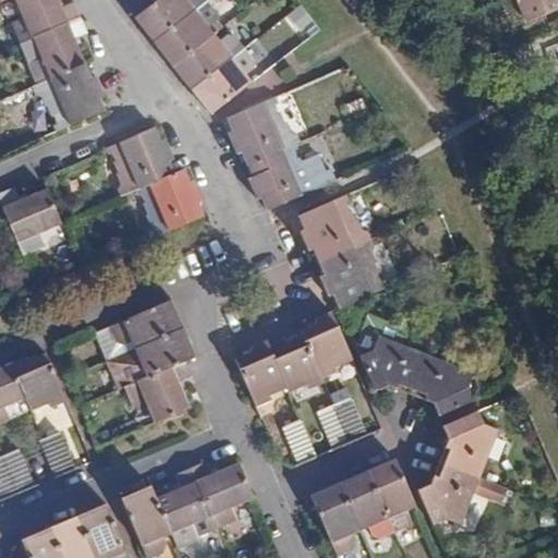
[(59,0),(4,0),(0,2),(0,5),(8,24),(11,24),(21,44),(81,17),(74,2),(62,8),(59,0)]
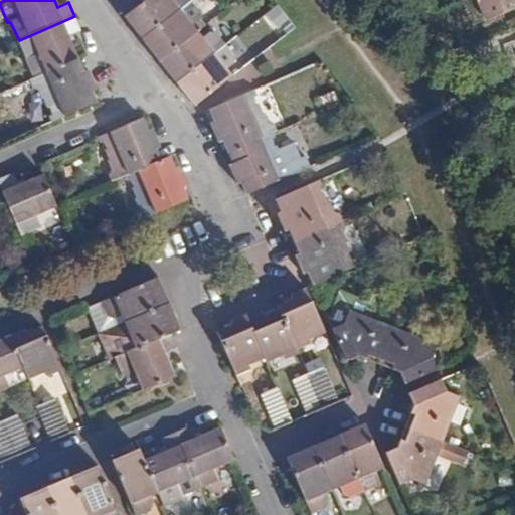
[(126,17),(147,0),(122,0),(116,5),(126,17)]
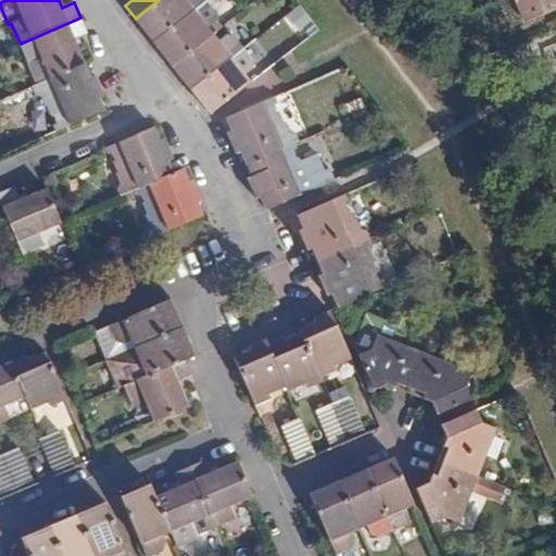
[(154,42),(205,1),(204,0),(159,0),(136,19),(146,32),(154,42)]
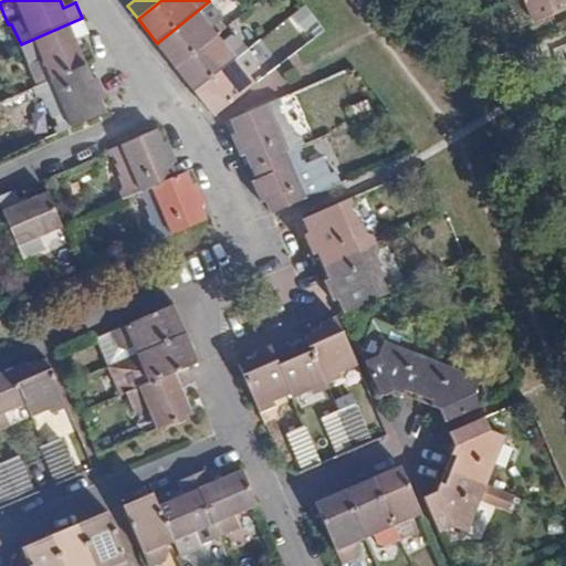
[(533,21),(523,0),(515,0),(509,3),(519,27),(533,21)]
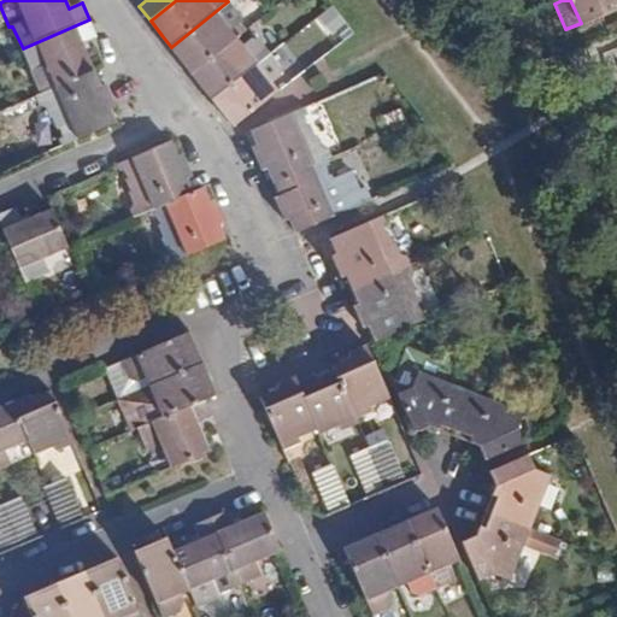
[(616,0),(570,0),(581,23),(616,7),(616,0)]
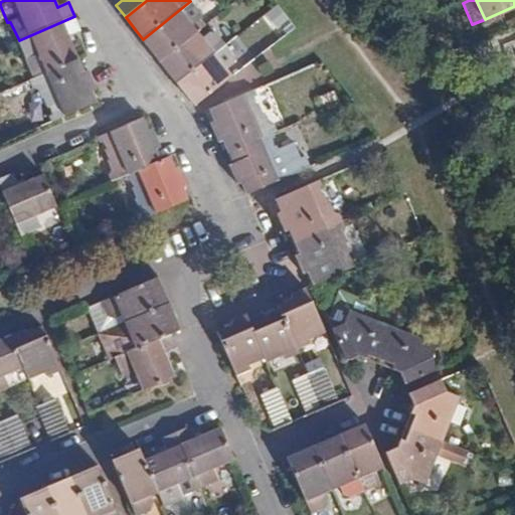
[(159,60),(196,32),(191,25),(199,20),(199,13),(190,1),(143,39),(152,50),(159,60)]
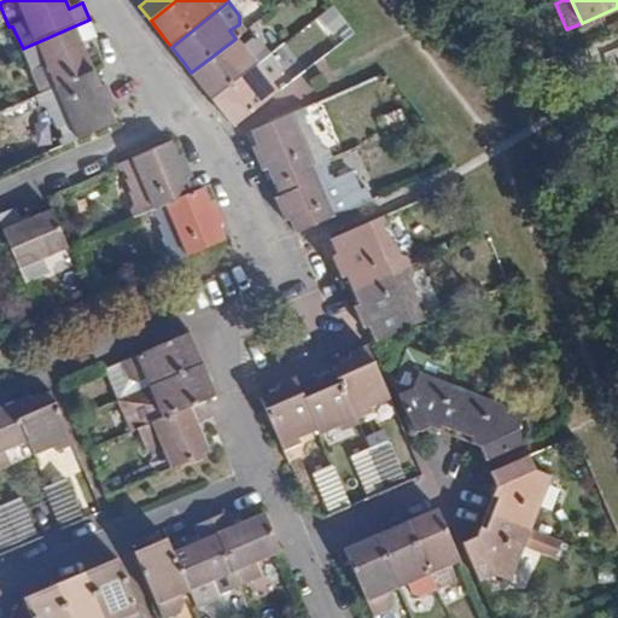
[(95,35),(89,19),(23,48),(31,69),(47,62),(56,81),(57,87),(95,71),(88,54),(82,41),(95,35)]
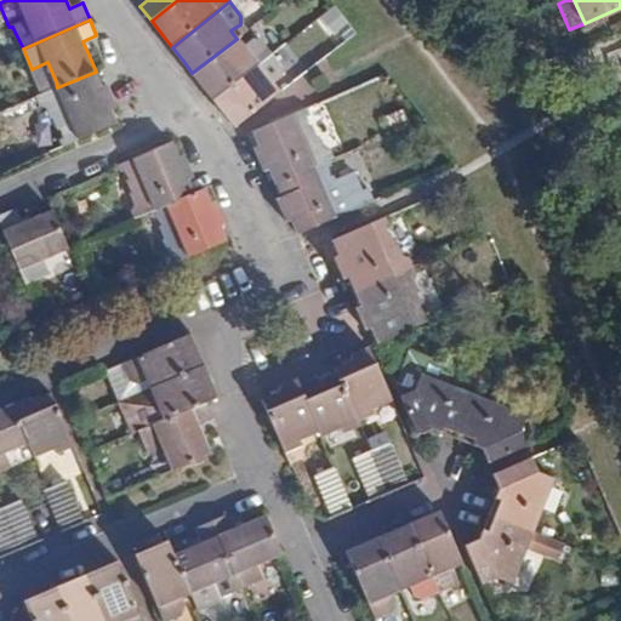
[(620,22),(609,27),(611,35),(620,30),(620,22)]
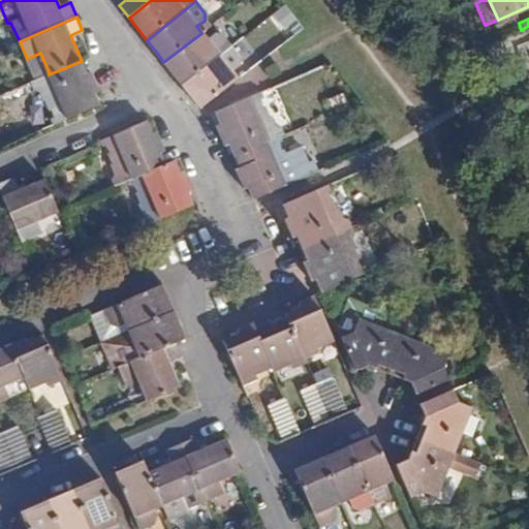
[(210,27),(205,21),(196,26),(201,33),(210,27)]
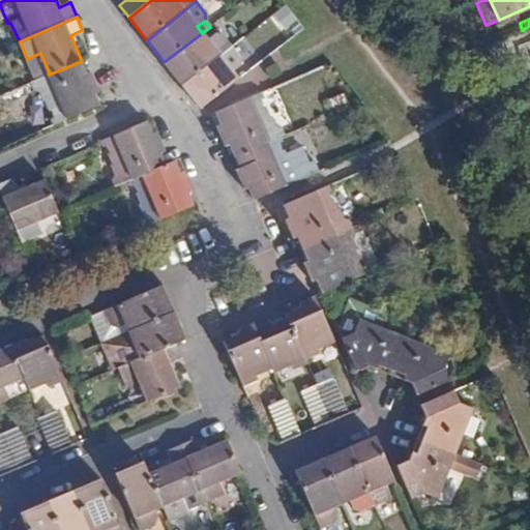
[(175,77),(181,85),(231,47),(223,35),(215,34),(208,39),(202,33),(164,62),(175,77)]
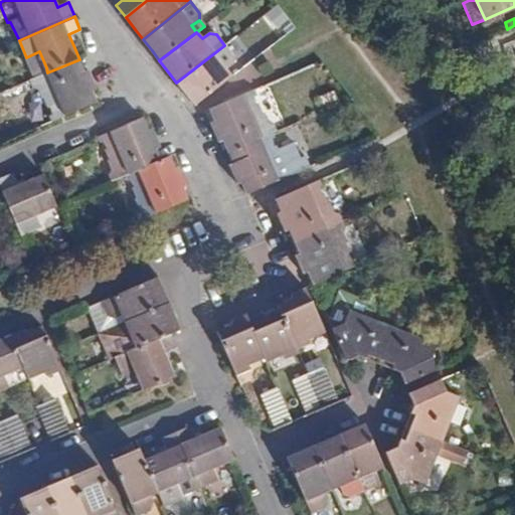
[(194,105),(231,76),(225,69),(233,62),(232,55),(224,45),(176,82),(183,91),(194,105)]
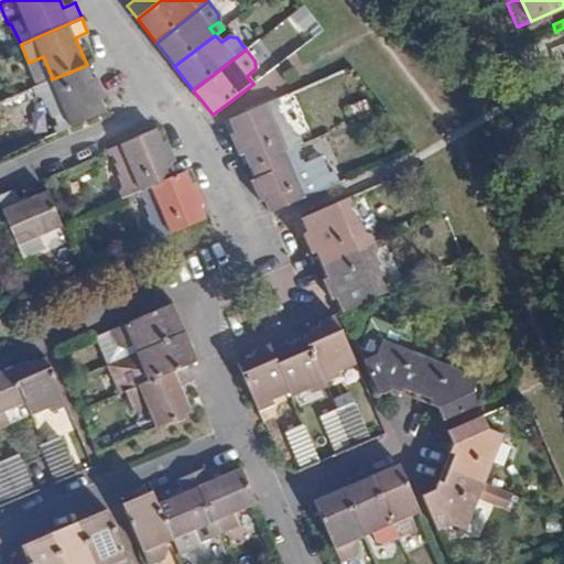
[(91,78),(87,65),(52,79),(33,87),(36,93),(44,97),(46,102),(51,107),(60,125),(56,126),(60,132),(106,111),(101,99),(106,97),(99,83),(97,76),(91,78)]
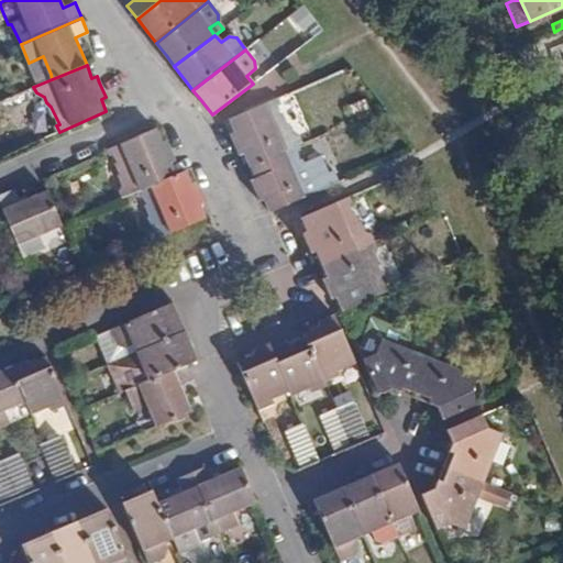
[(52,79),(51,74),(31,81),(33,87),(52,79)]
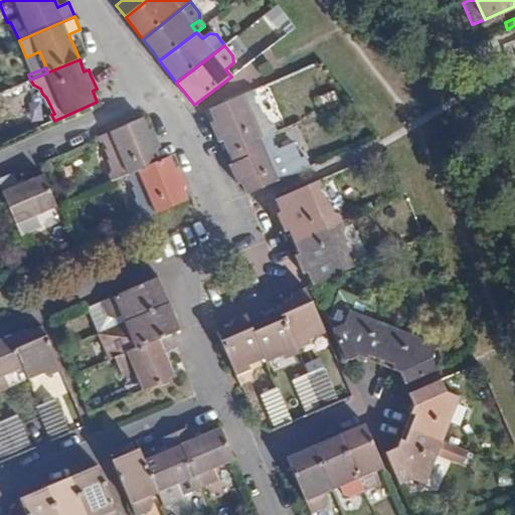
[(255,94),(253,89),(210,108),(215,121),(211,123),(213,127),(219,141),(224,140),(228,151),(274,133),(277,131),(274,124),(268,120),(265,113),(262,112),(259,104),(255,104),(251,97),(255,94)]
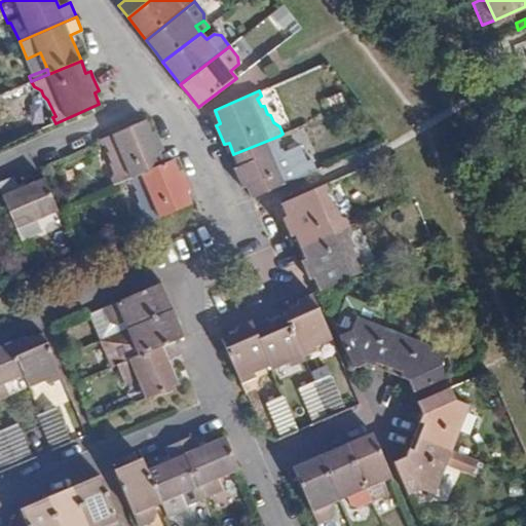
[(146,121),(103,140),(104,144),(106,142),(110,150),(109,152),(114,163),(112,163),(115,172),(113,178),(116,184),(129,179),(163,163),(158,151),(162,149),(159,142),(155,130),(151,132),(146,121)]
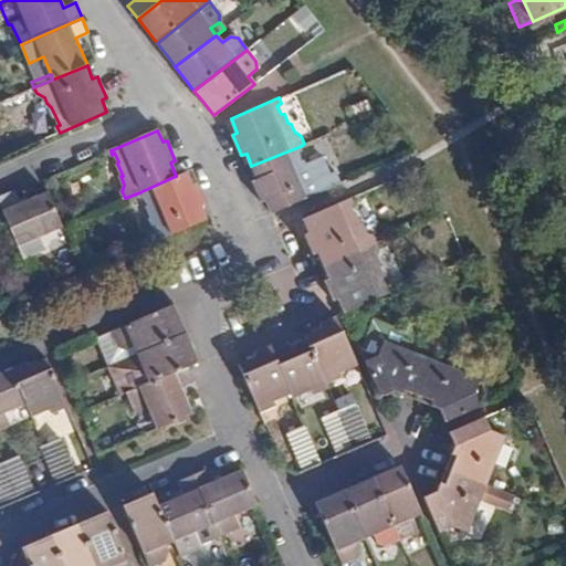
[(299,154),(301,146),(251,166),(255,179),(252,181),(257,191),(261,202),(265,200),(272,212),(339,184),(335,173),(329,173),(323,156),(304,163),(302,159),(299,154)]
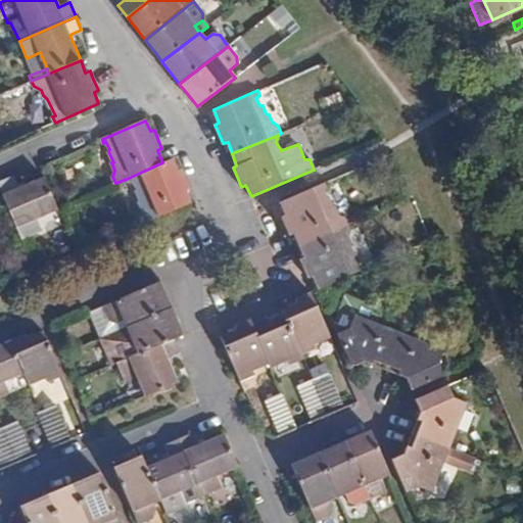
[(173,158),(162,162),(129,178),(131,183),(133,182),(136,188),(136,191),(139,200),(138,201),(142,211),(139,217),(143,224),(191,202),(185,191),(190,188),(185,177),(182,169),(178,171),(173,158)]
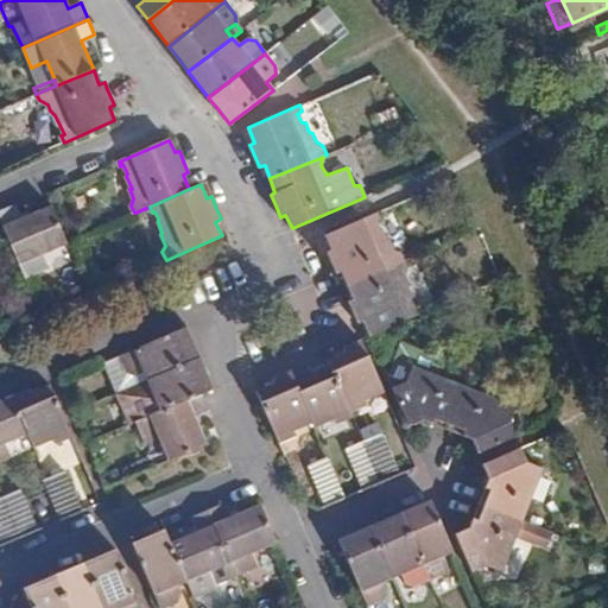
[(21,219),(16,204),(0,210),(0,219),(26,278),(49,268),(42,253),(67,242),(51,206),(21,219)]
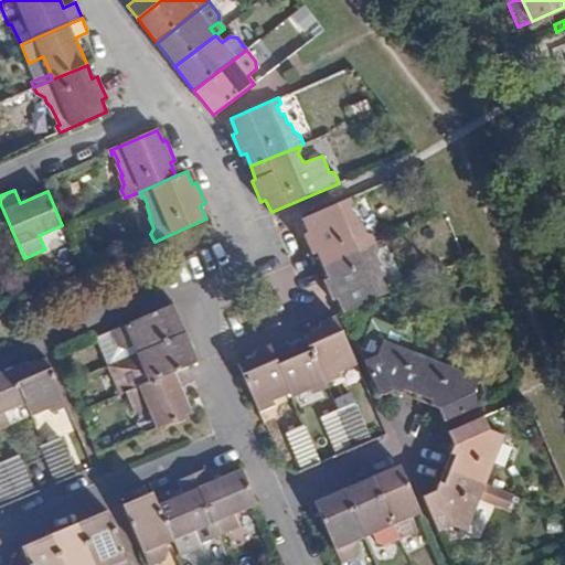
[(353,202),(352,196),(302,219),(308,231),(304,234),(308,244),(313,254),(318,254),(322,265),(376,242),(372,233),(365,232),(355,212),(352,212),(351,204),(353,202)]
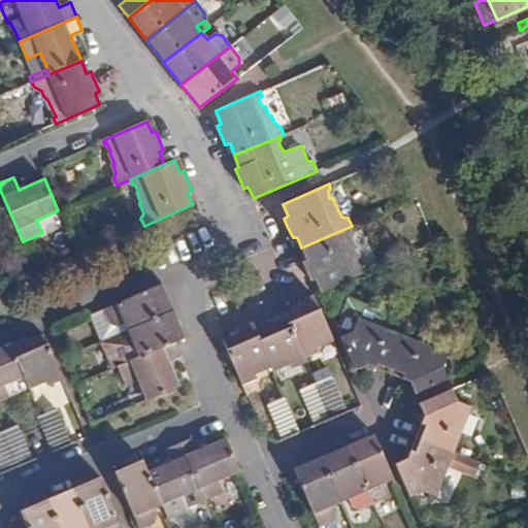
[(321,292),(367,271),(363,266),(360,266),(357,259),(358,259),(354,249),(356,245),(353,240),(353,236),(355,232),(352,226),(301,248),(307,260),(303,262),(306,269),(311,282),(317,281),(321,292)]
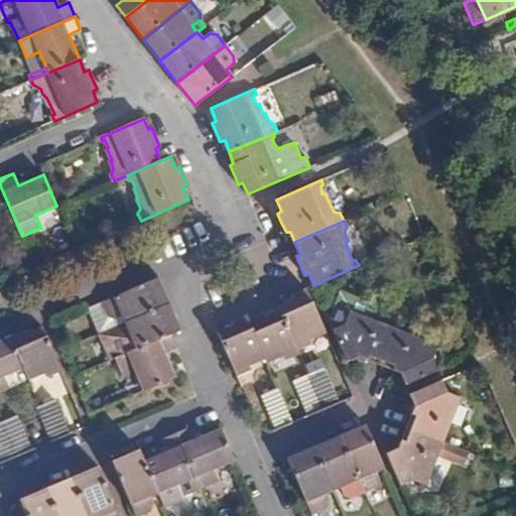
[(128,320),(169,302),(163,288),(158,277),(91,306),(101,333),(128,320)]
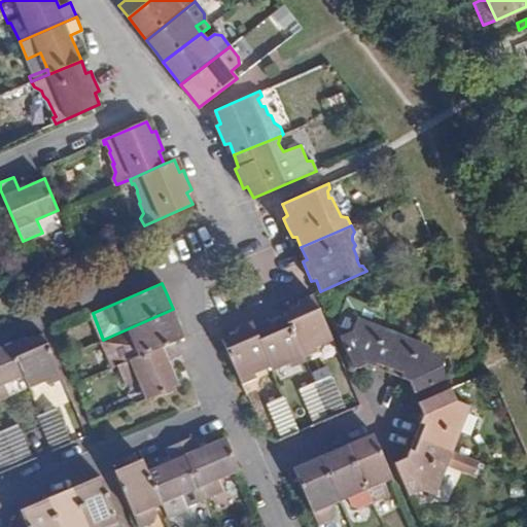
[(359,317),(382,327),(389,311),(348,294),(337,325),(352,330),(359,317)]
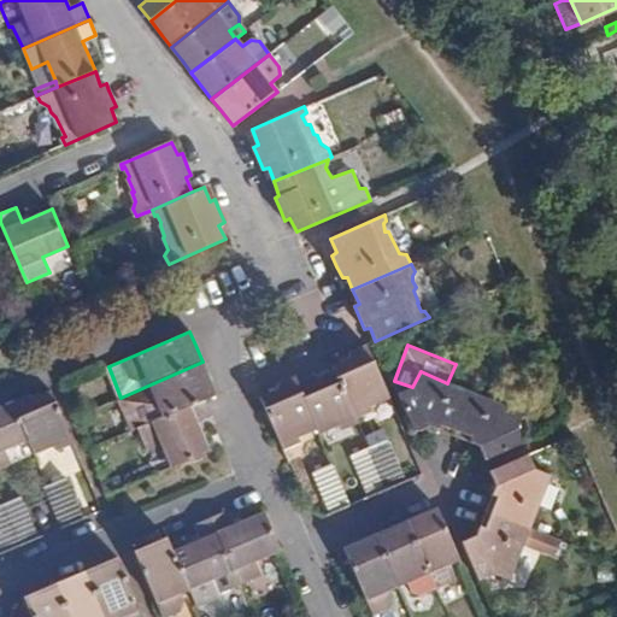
[(370,405),(389,395),(366,346),(351,351),(348,358),(335,365),(335,370),(356,417),(372,410),(370,405)]
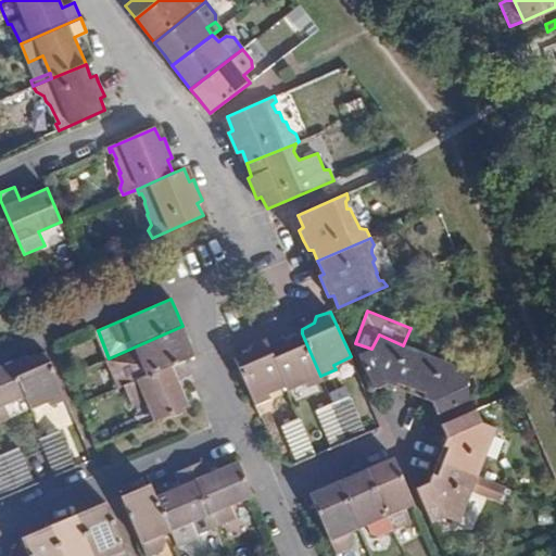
[(187,338),(182,326),(138,345),(141,354),(128,361),(135,381),(185,359),(194,355),(187,338)]
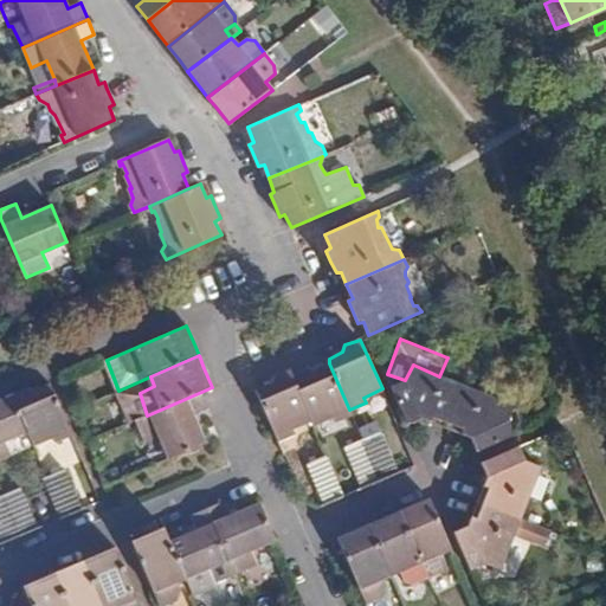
[(291,374),(311,419),(314,425),(335,417),(336,421),(350,414),(349,410),(329,363),(315,371),(307,367),(291,374)]
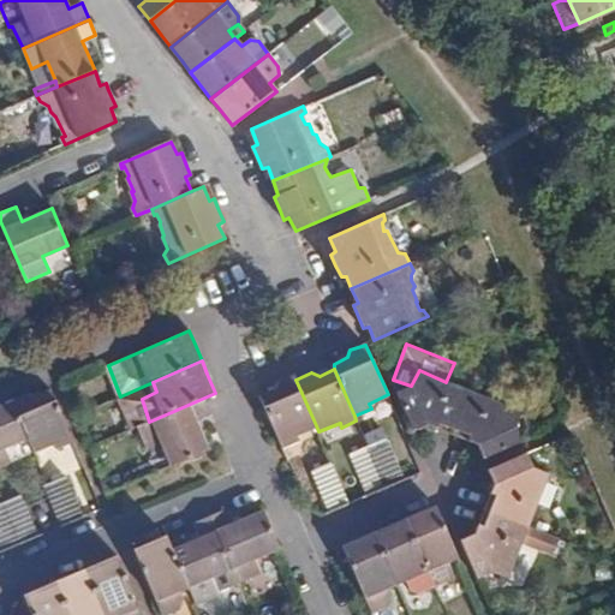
[(428,425),(453,435),(470,392),(446,382),(419,370),(411,386),(396,392),(415,431),(428,425)]
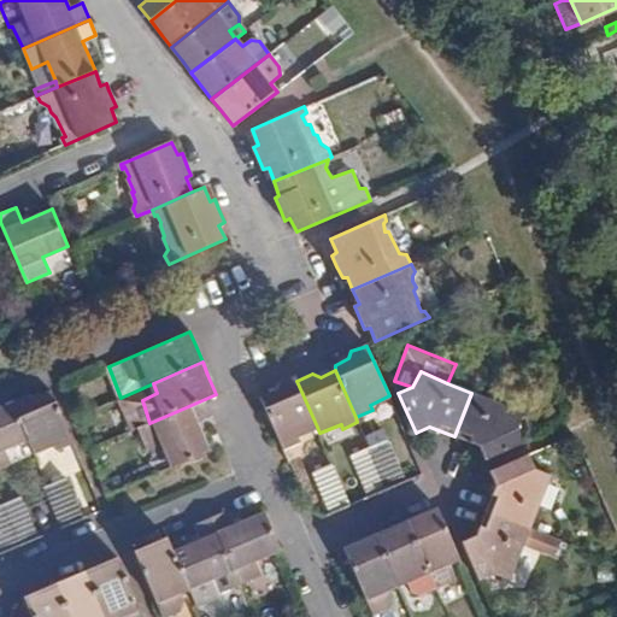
[(262,398),(283,448),(301,440),(299,435),(317,427),(297,381),(295,376),(278,383),(277,389),(262,398)]
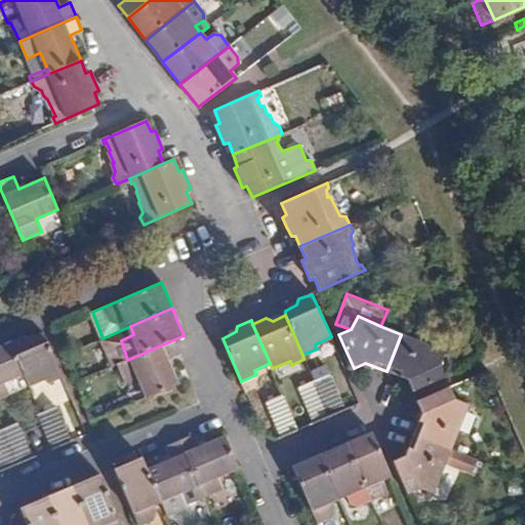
[(133,334),(130,326),(103,338),(113,365),(118,363),(127,360),(121,340),(133,334)]
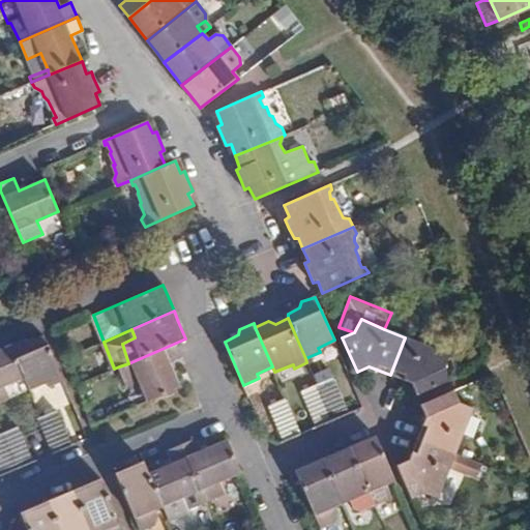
[(23,340),(10,344),(25,377),(29,389),(47,381),(49,386),(63,380),(45,336),(32,341),(23,340)]
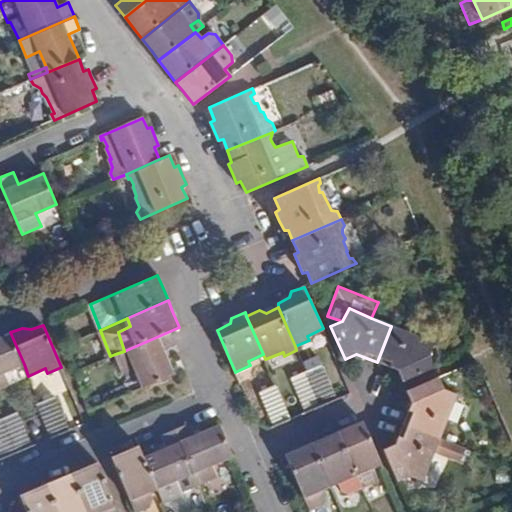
[(403,381),(434,367),(428,357),(433,343),(391,326),(377,362),(398,370),(403,381)]
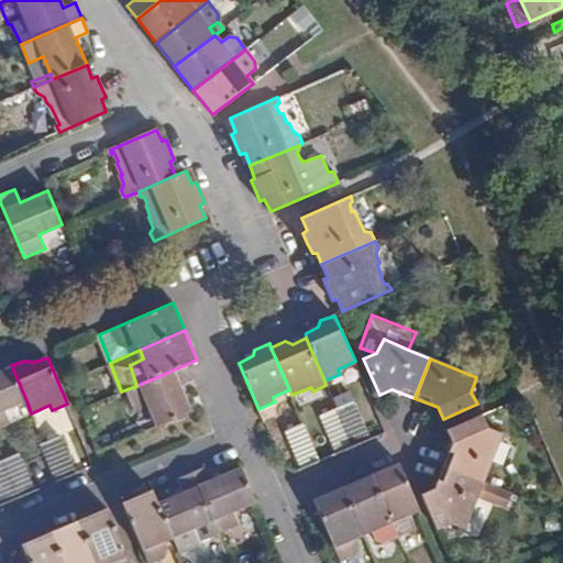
[(192,378),(187,364),(136,386),(127,389),(135,409),(148,405),(157,426),(191,411),(183,393),(179,385),(192,378)]
